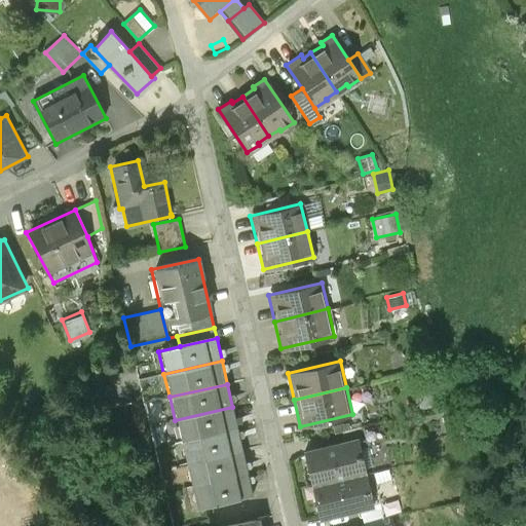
[(175,420),(180,443),(238,429),(232,407),(175,420)]
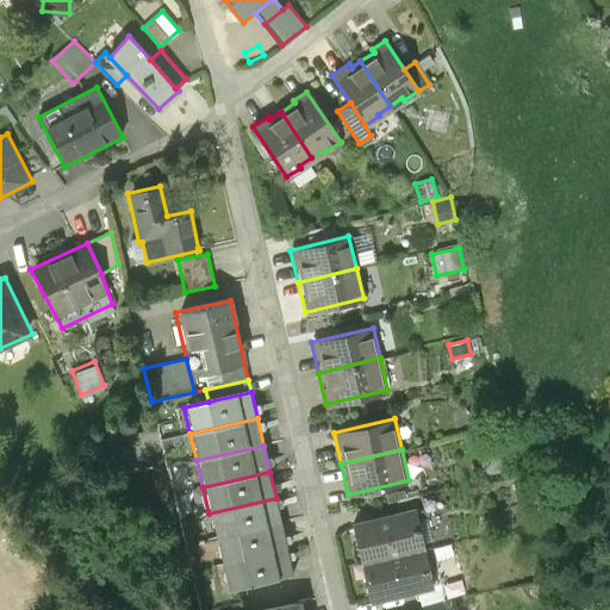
[(209,514),(215,540),(282,524),(277,498),(209,514)]
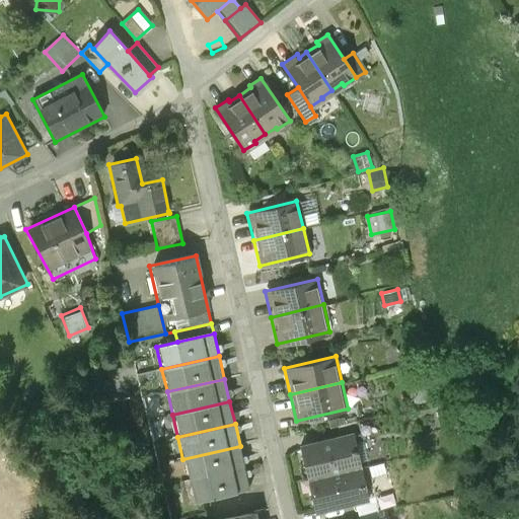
[(297,445),(305,478),(362,464),(354,431),(297,445)]
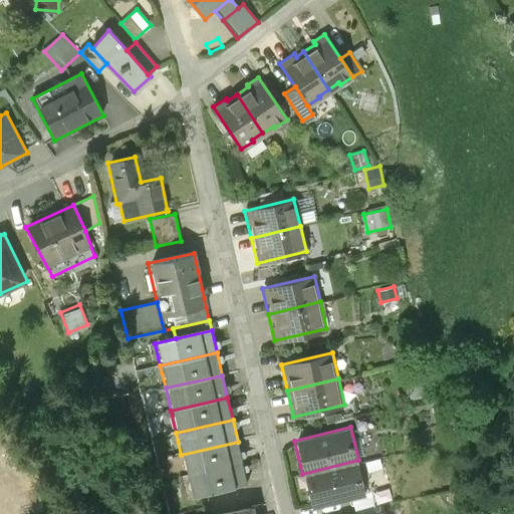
[(181,455),(186,477),(243,464),(238,442),(181,455)]
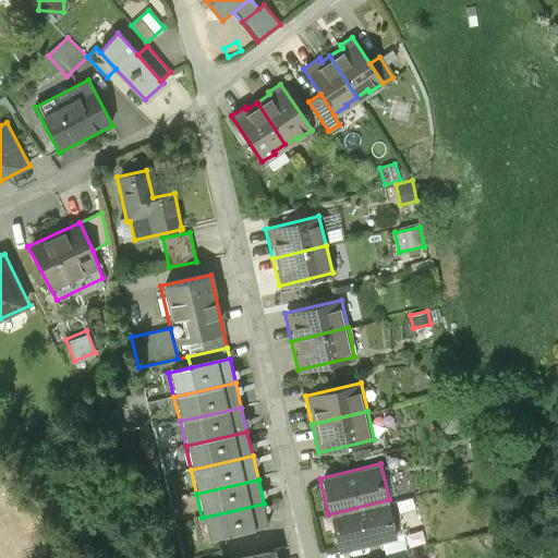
[(328,514),(338,549),(381,538),(398,535),(389,499),(328,514)]
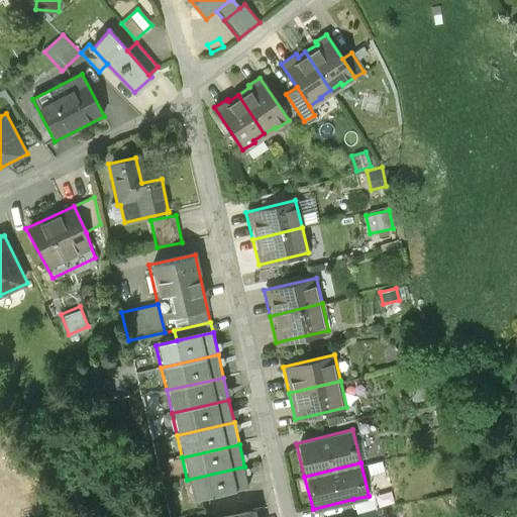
[(187,480),(192,503),(249,489),(244,467),(187,480)]
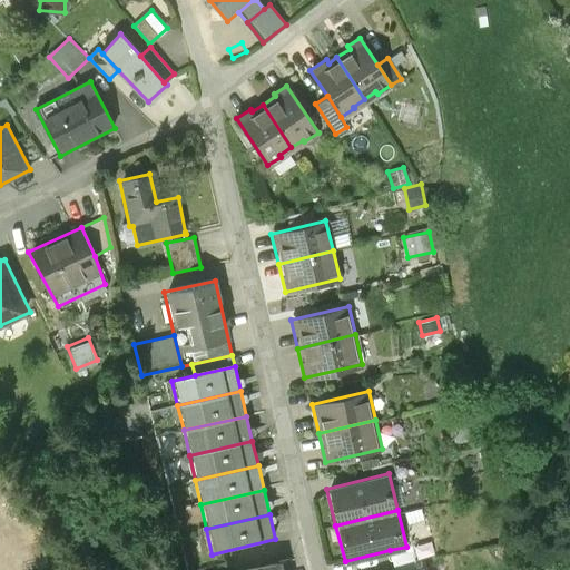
[(406,547),(390,550),(394,569),(414,569),(418,569),(412,546),(406,547)]
